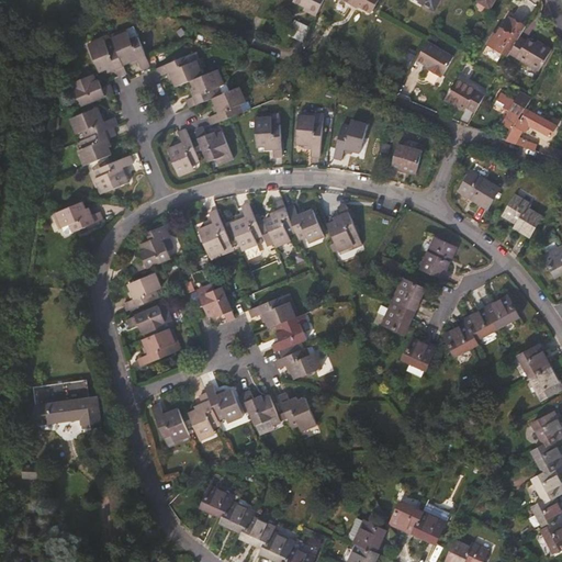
[(318,12),(324,0),(294,0),(294,1),(306,7),(318,12)]
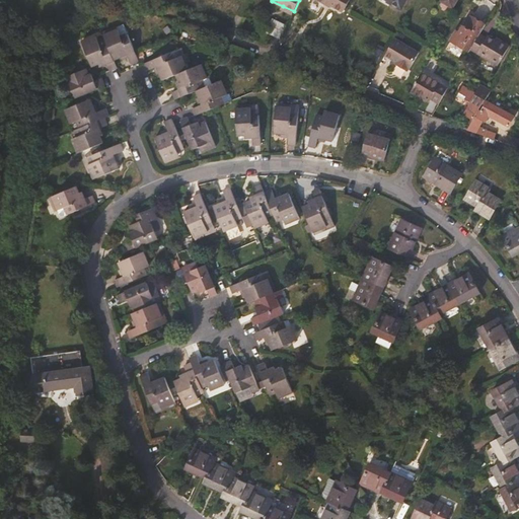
[(330,6),(343,12),(349,0),(316,0),(324,4),(325,3),(330,6)]
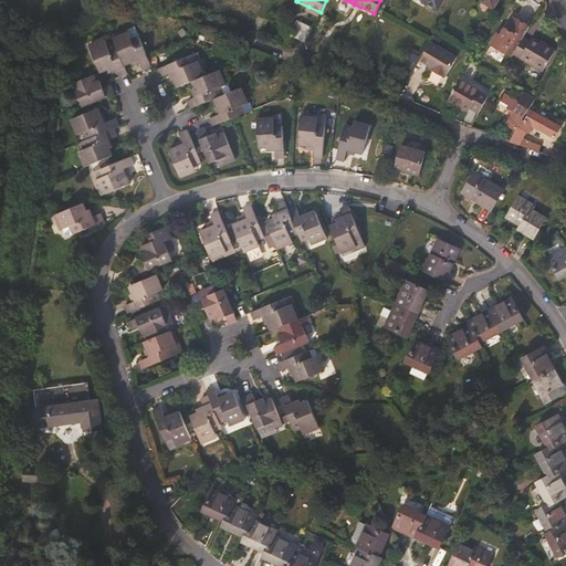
[(420,0),(440,10),(444,0),(420,0)]
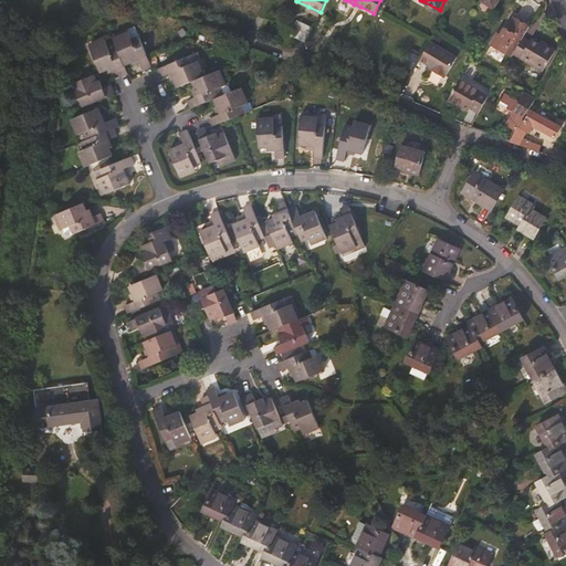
[(321,12),(308,7),(307,10),(320,16),(321,12)]
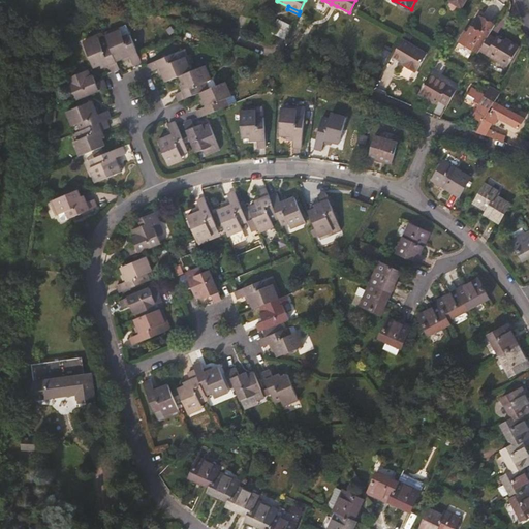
[(478,54),(495,26),(479,18),(472,28),(471,27),(467,34),(465,33),(459,42),(478,54)]
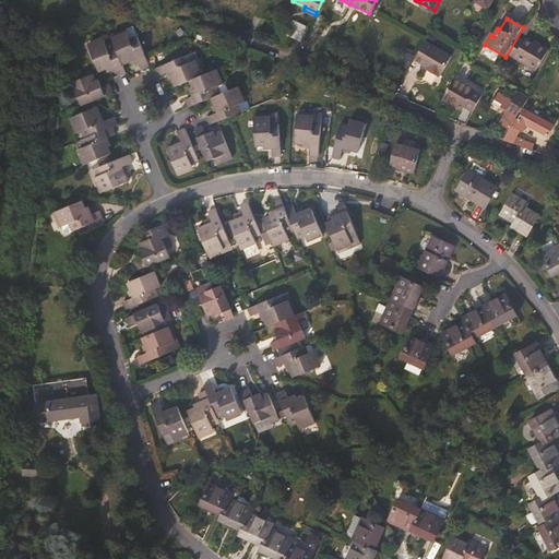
[(302,43),(309,28),(294,21),(287,35),(302,43)]
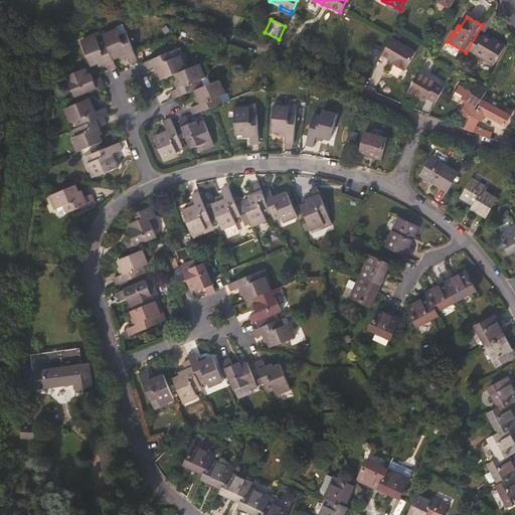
[(128,34),(123,24),(102,32),(104,35),(118,30),(121,36),(128,34)]
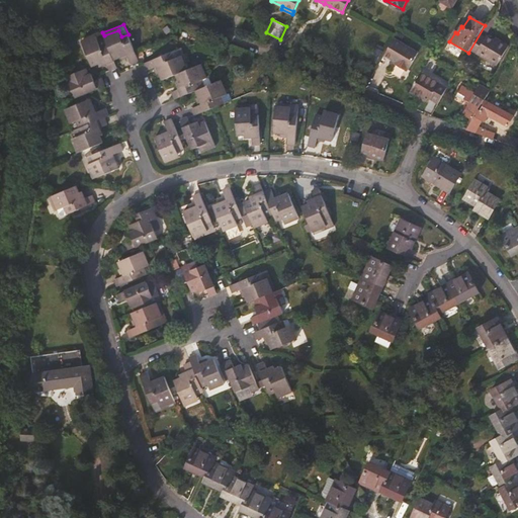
[(135,51),(128,34),(121,36),(118,30),(104,35),(107,42),(114,60),(121,57),(124,56),(124,54),(127,53),(130,58),(133,64),(140,61),(135,51)]
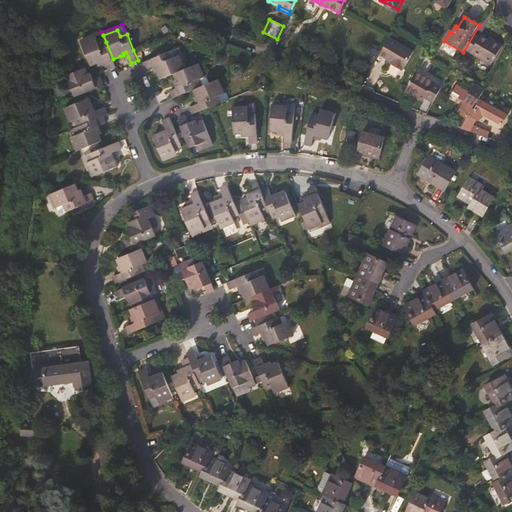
[(106,42),(103,35),(101,32),(81,41),(82,43),(96,38),(99,45),(106,42)]
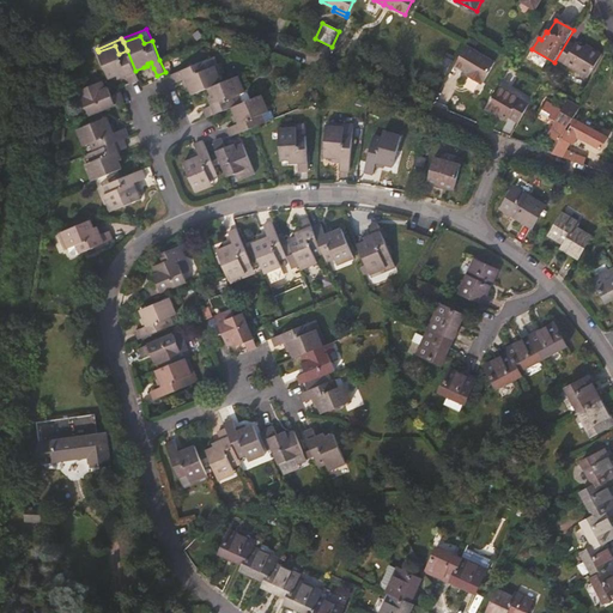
[(604,56),(577,41),(564,65),(590,79),(604,56)]
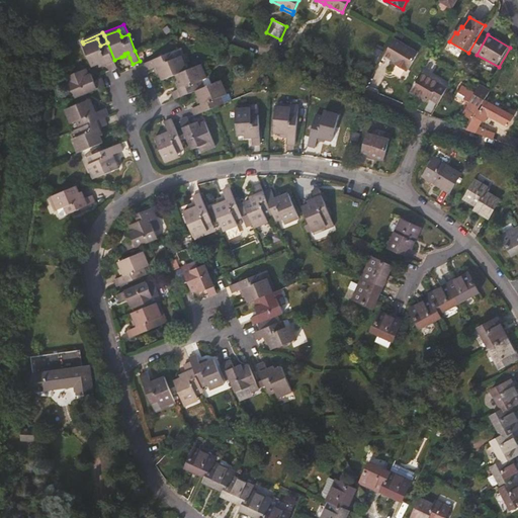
[(114,60),(107,42),(100,46),(97,38),(83,44),(93,68),(100,65),(103,64),(103,62),(105,61),(107,66),(110,72),(117,69),(118,69),(114,60)]
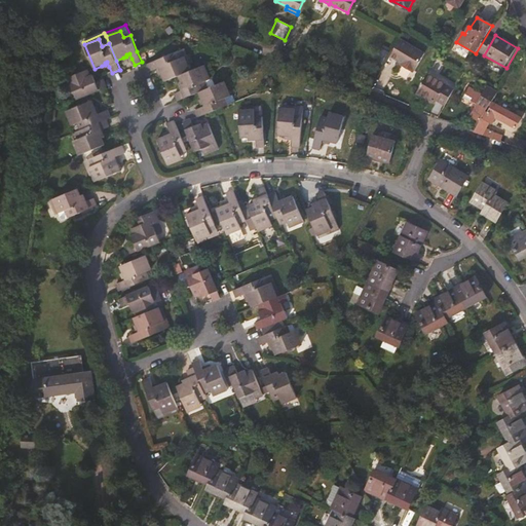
[(424,53),(400,40),(389,57),(401,64),(400,66),(412,73),(413,71),(414,72),(424,53)]
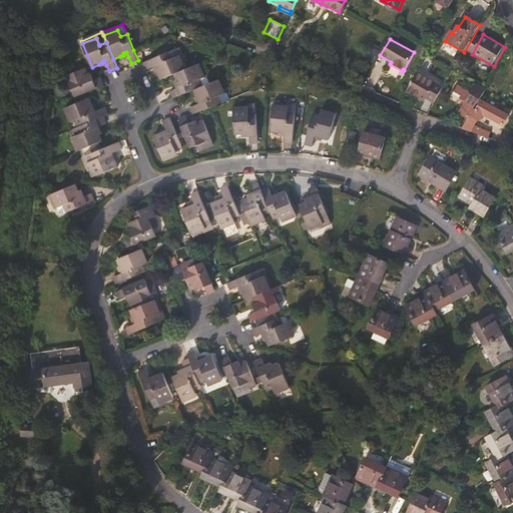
[(187,69),(178,48),(168,52),(171,59),(178,56),(184,70),(187,69)]
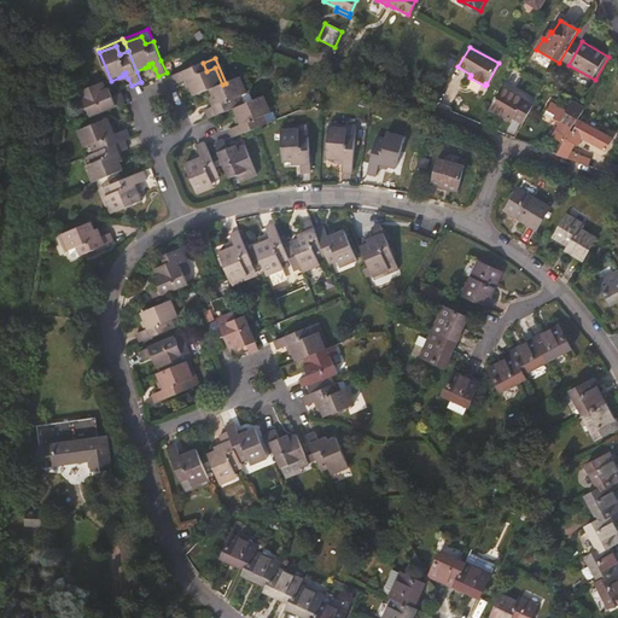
[(222,85),(215,68),(207,71),(203,63),(172,76),(175,86),(182,82),(188,80),(190,83),(188,85),(190,89),(193,97),(211,89),(222,85)]
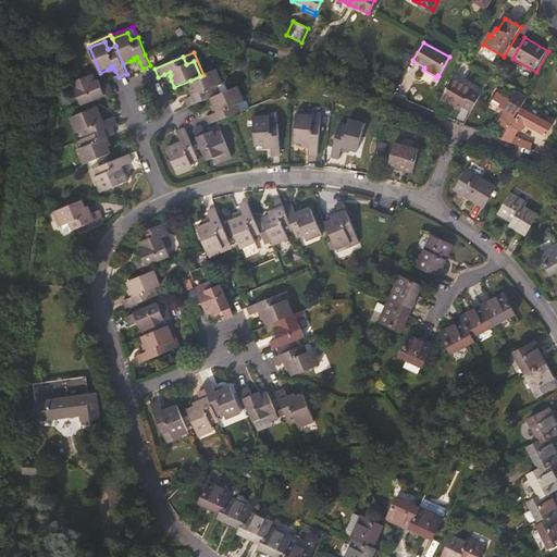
[(213,79),(219,77),(215,70),(203,75),(200,76),(190,81),(194,87),(195,90),(197,89),(199,94),(193,96),(185,99),(188,107),(212,97),(220,94),(217,86),(213,79)]
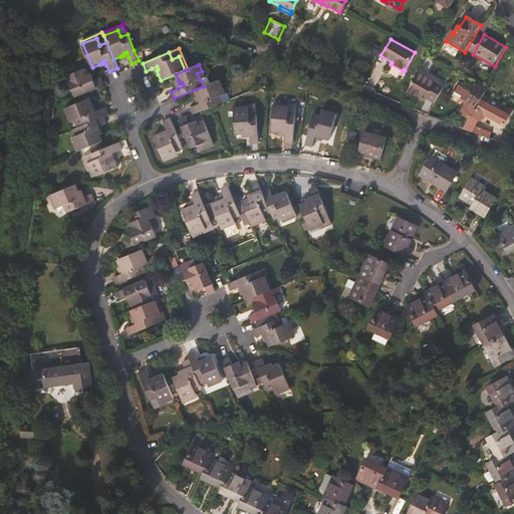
[(89,83),(88,80),(90,79),(88,75),(85,69),(76,73),(61,79),(64,85),(69,83),(73,90),(76,97),(103,85),(104,84),(101,77),(94,80),(89,83)]
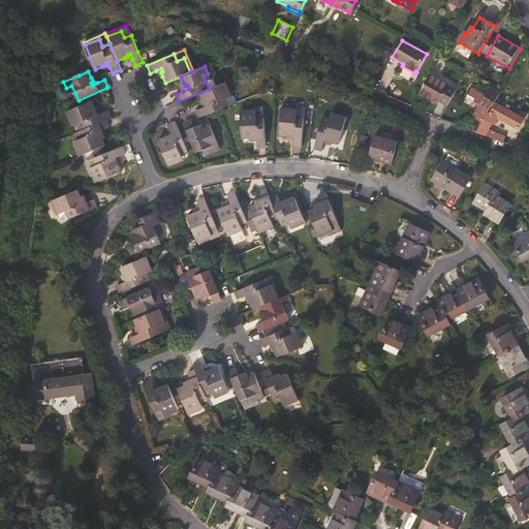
[(447,106),(457,90),(430,74),(418,93),(429,99),(438,104),(440,102),(447,106)]
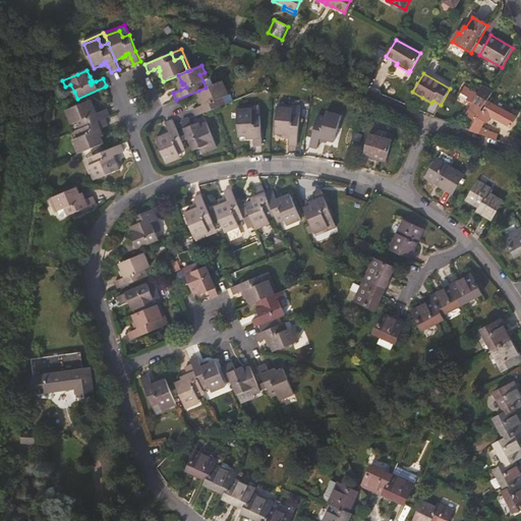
[(231,102),(228,95),(223,97),(220,90),(225,88),(222,81),(222,80),(206,88),(198,91),(201,98),(203,101),(205,100),(206,104),(200,106),(193,109),(196,116),(216,108),(231,102)]
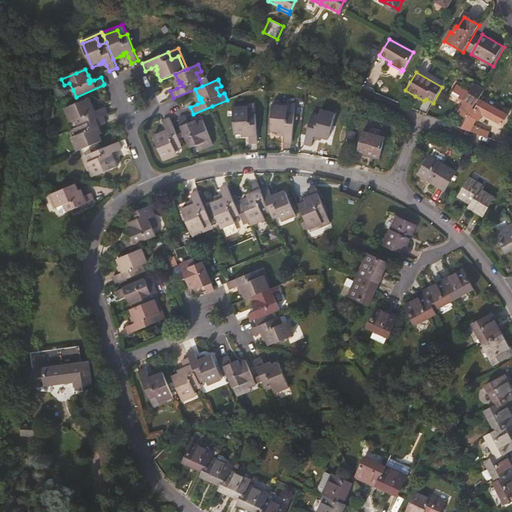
[(73,90),(69,83),(64,85),(68,93),(73,90)]
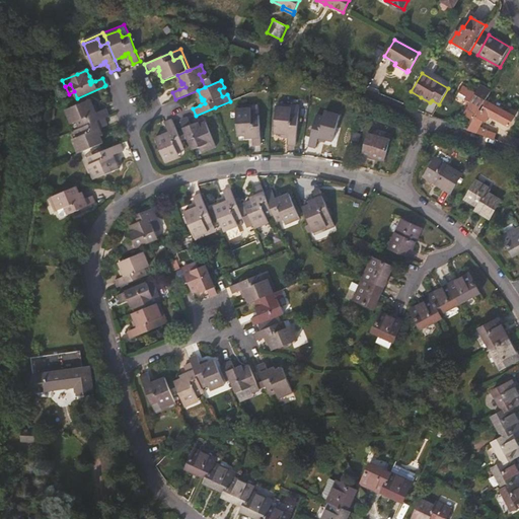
[(468,130),(480,109),(486,100),(475,95),(475,94),(464,87),(460,94),(472,101),(458,126),(468,130)]
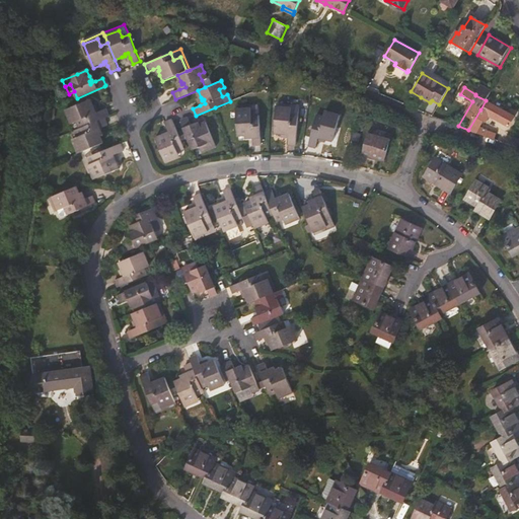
[(421,97),(411,91),(410,94),(420,100),(421,97)]
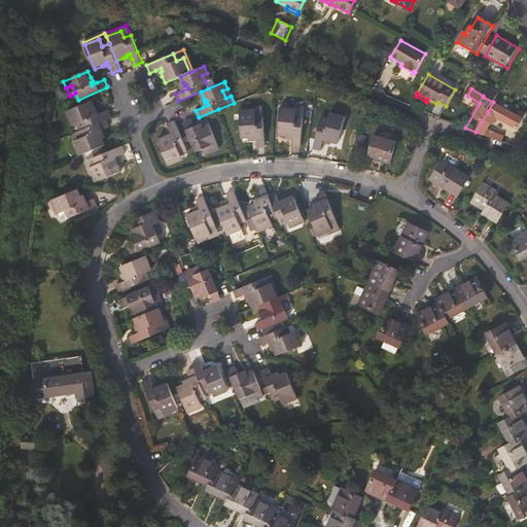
[(81,131),(107,120),(111,118),(108,111),(101,114),(96,116),(94,113),(96,112),(95,109),(92,102),(67,112),(70,119),(75,116),(78,124),(81,131)]
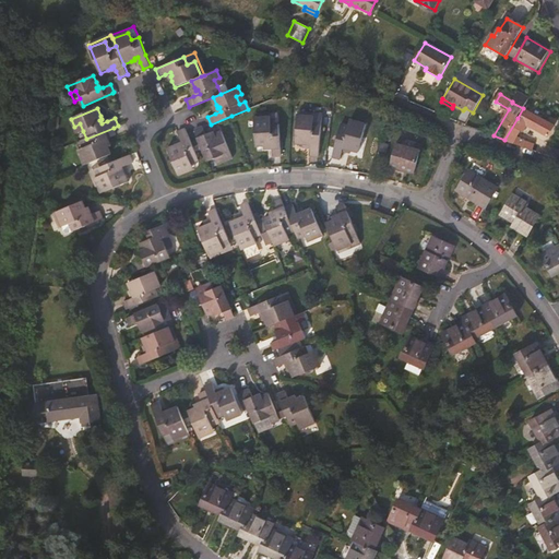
[(554,126),(525,109),(519,118),(518,118),(504,140),(532,150),(534,144),(522,139),(520,141),(515,139),(520,131),(523,132),(527,125),(548,135),(554,126)]
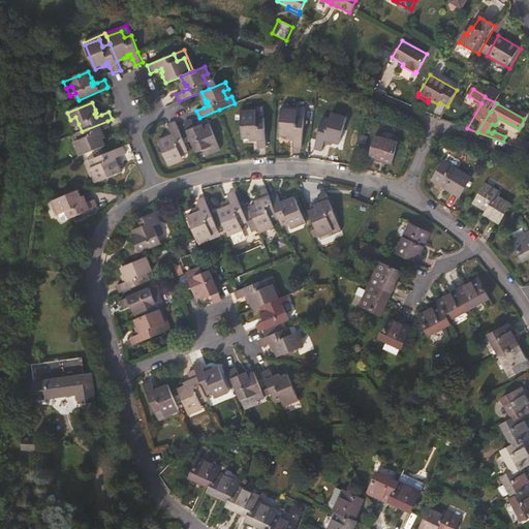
[(302,148),(304,117),(297,116),(289,115),(289,110),(282,109),(280,135),(287,136),(291,136),(291,133),(296,134),(294,139),(294,148),(302,148)]
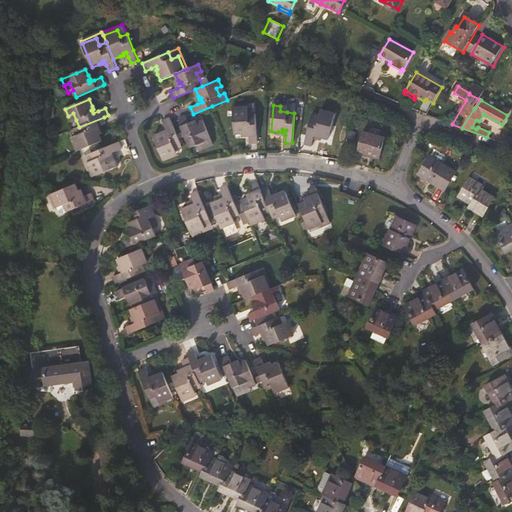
[(258,142),(256,112),(248,112),(241,113),(241,107),(233,108),(235,133),(242,133),(246,133),(246,130),(249,130),(250,136),(250,143),(258,142)]
